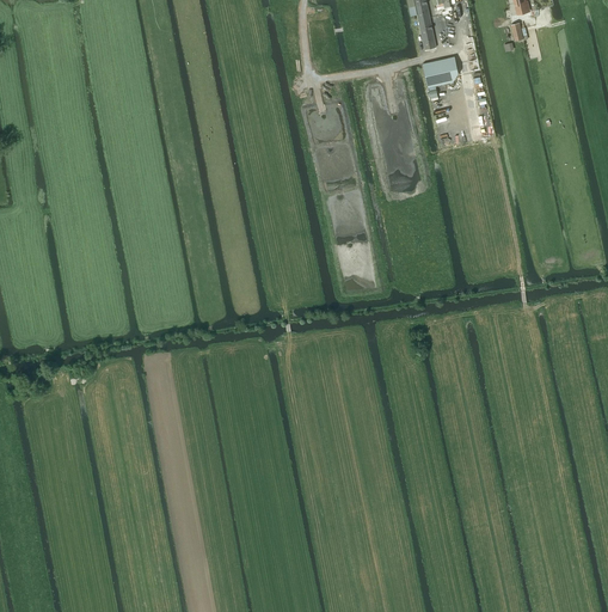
[(440,47),(429,0),(417,0),(428,49),(440,47)]
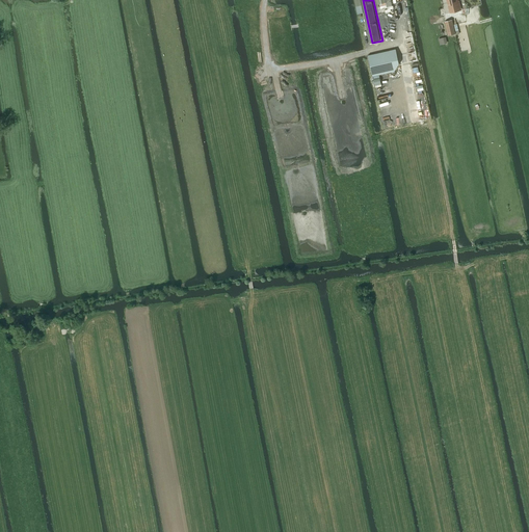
[(449,0),(453,12),(463,10),(459,0),(449,0)]
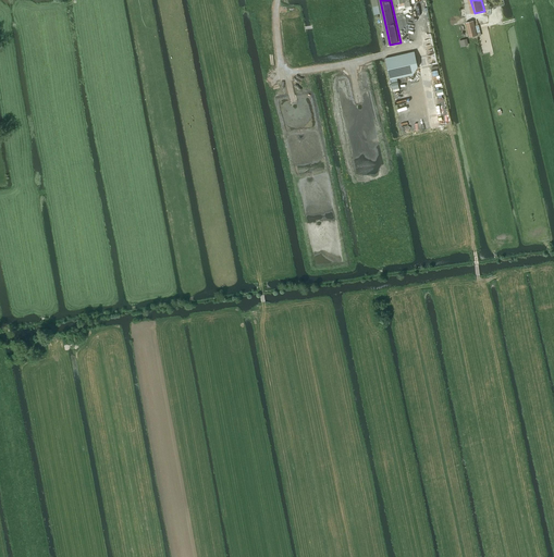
[(418,31),(417,31),(419,42),(430,41),(428,28),(431,27),(429,19),(416,21),(418,31)]
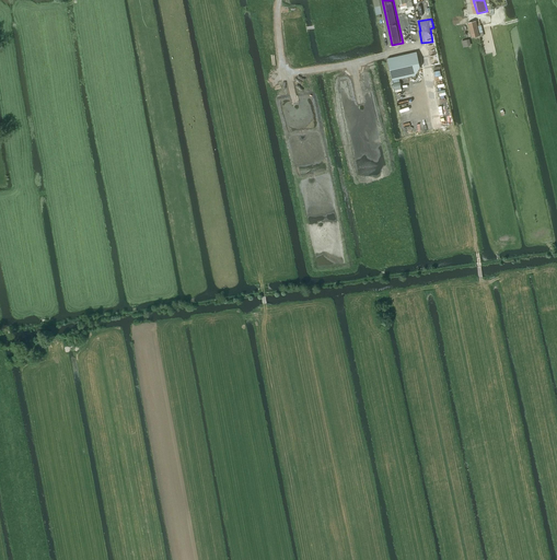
[(513,33),(511,19),(505,19),(507,34),(513,33)]
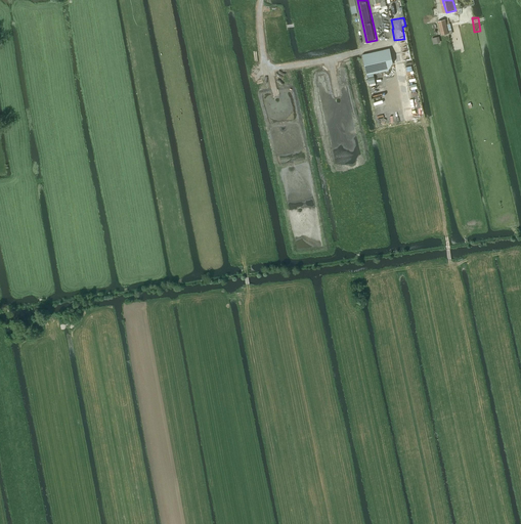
[(441,20),(444,35),(451,33),(448,19),(441,20)]
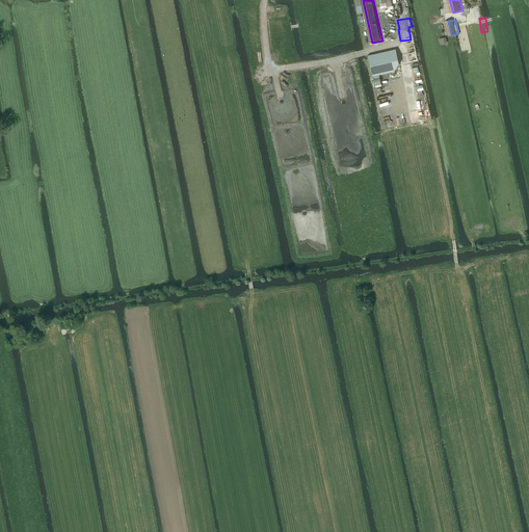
[(394,28),(394,27),(394,26),(393,24),(391,23),(389,23),(387,23),(386,24),(385,25),(385,26),(385,27),(385,28),(385,29),(386,31),(387,32),(389,33),(391,32),(392,32),(393,31),(394,30),(394,28)]
